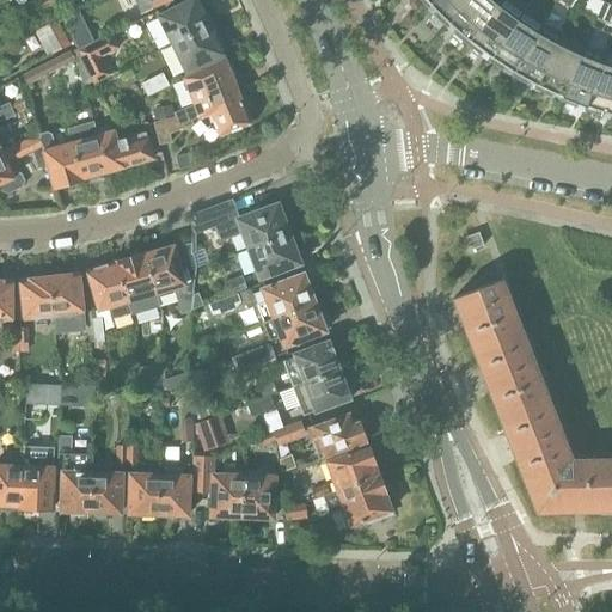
[(56,6),(53,0),(36,0),(37,1),(38,1),(44,12),(56,6)]
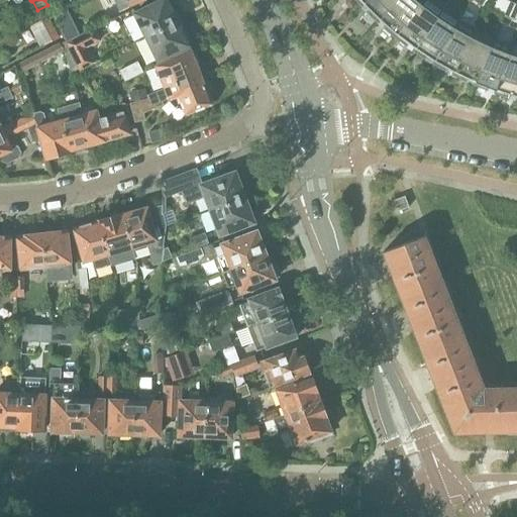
[(112,0),(119,12),(145,0),(112,0)]
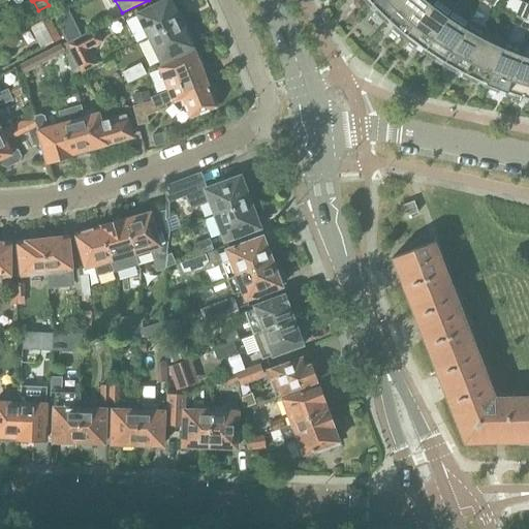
[(148,37),(180,22),(169,0),(163,0),(135,13),(148,37)]
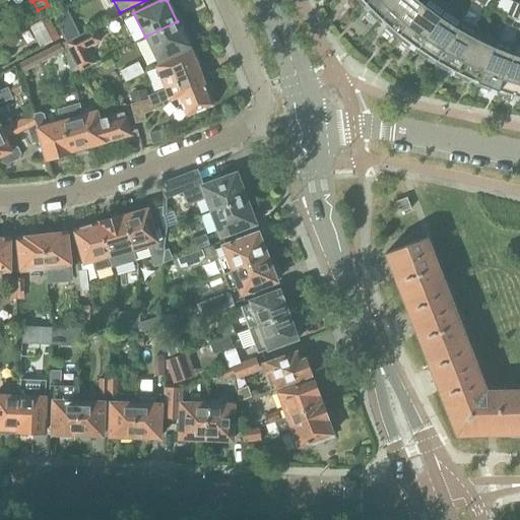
[(371,10),(368,12),(380,23),(382,21),(381,20),(399,0),(369,0),(365,4),(366,5),(371,10)]
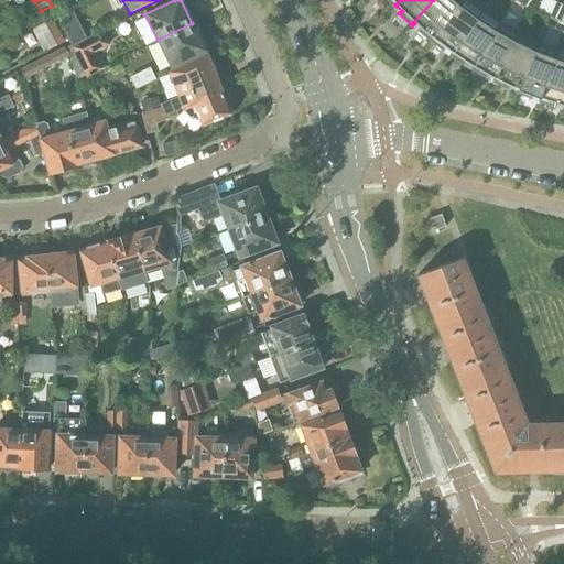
[(420,28),(418,31),(430,41),(429,41),(430,42),(459,4),(453,0),(433,0),(413,22),(414,23),(420,28)]
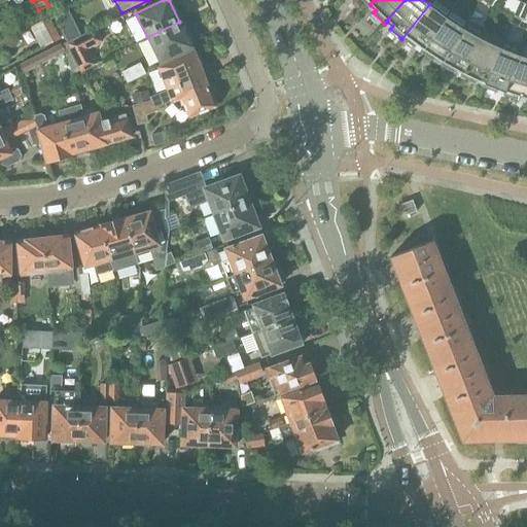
[(505,0),(501,11),(513,15),(519,1),(517,0),(505,0)]
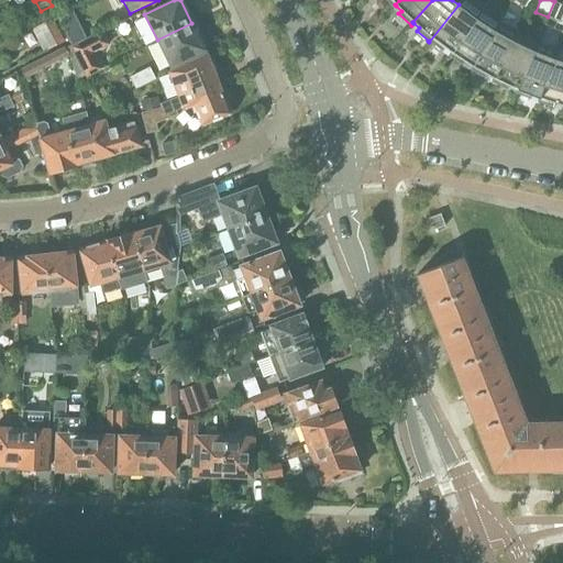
[(562,14),(562,3),(554,1),(548,17),(560,22),(562,14)]
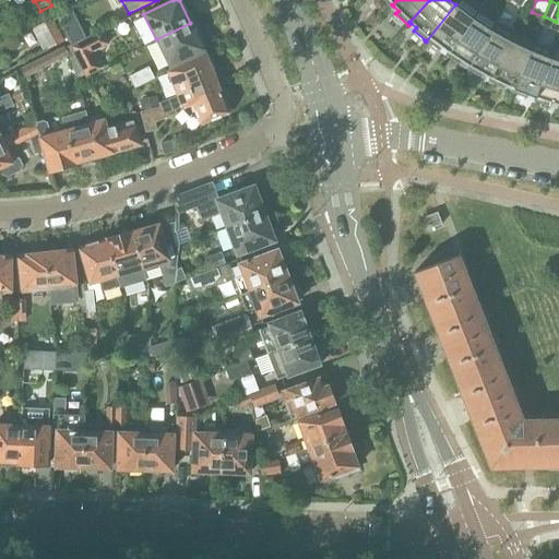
[(427,42),(439,50),(441,47),(447,51),(449,52),(473,18),(455,4),(426,42),(427,42)]
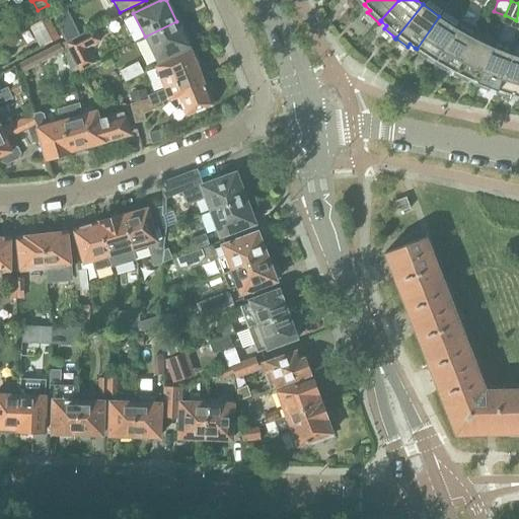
[(413,51),(427,60),(429,57),(434,61),(435,62),(455,27),(439,16),(417,49),(415,48),(413,51)]
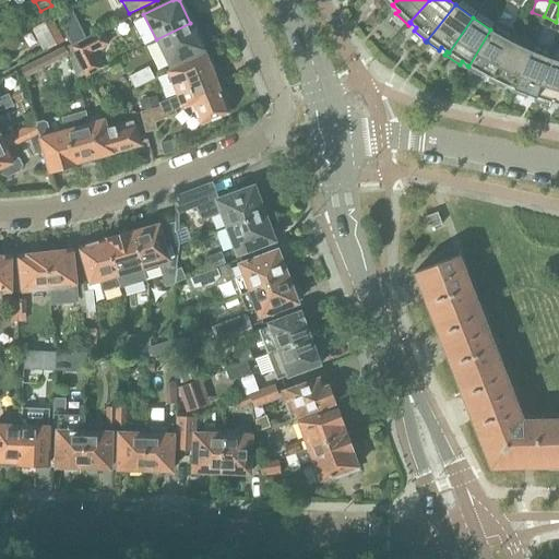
[(47,45),(61,37),(51,19),(37,25),(47,45)]
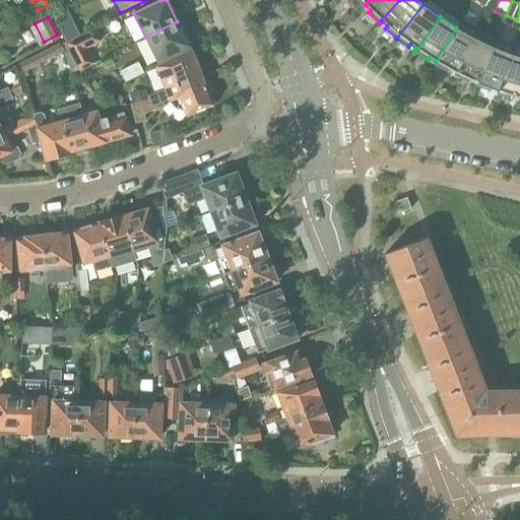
[(59,24),(67,41),(78,36),(70,19),(59,24)]
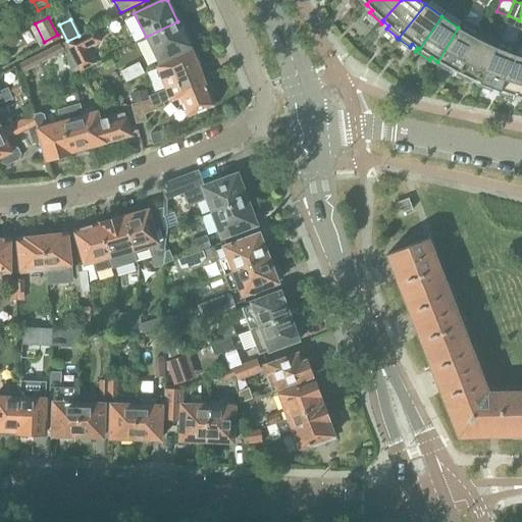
[(191,47),(177,21),(146,37),(158,63),(191,47)]
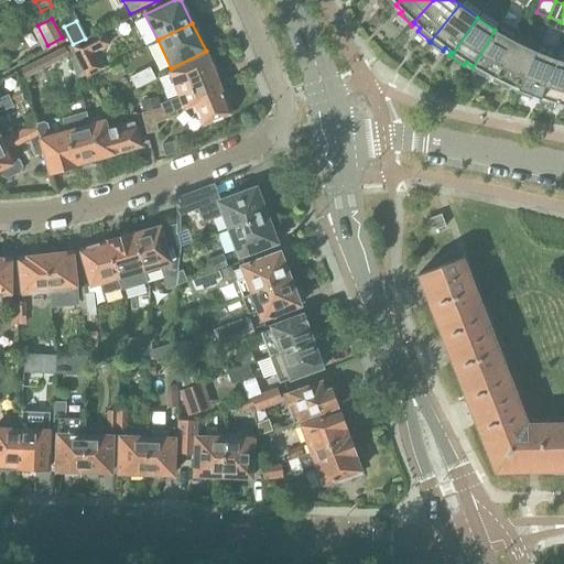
[(469,69),(485,78),(487,75),(494,78),(495,79),(514,41),(495,30),(473,67),(472,66),(469,69)]
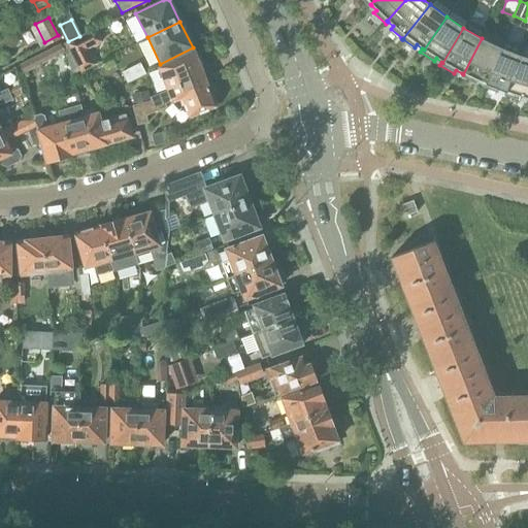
[(79,72),(80,71),(98,63),(91,48),(103,42),(96,30),(68,44),(67,42),(65,43),(79,72)]
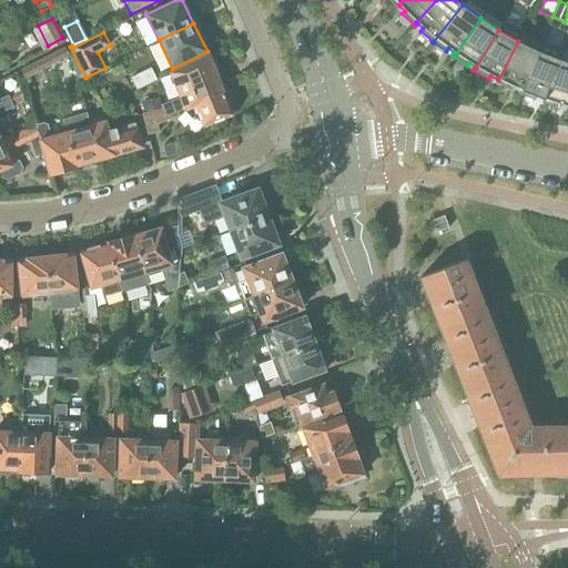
[(497,79),(495,82),(511,90),(513,87),(519,89),(521,90),(538,51),(539,51),(543,43),(521,34),(518,41),(498,80),(497,79)]
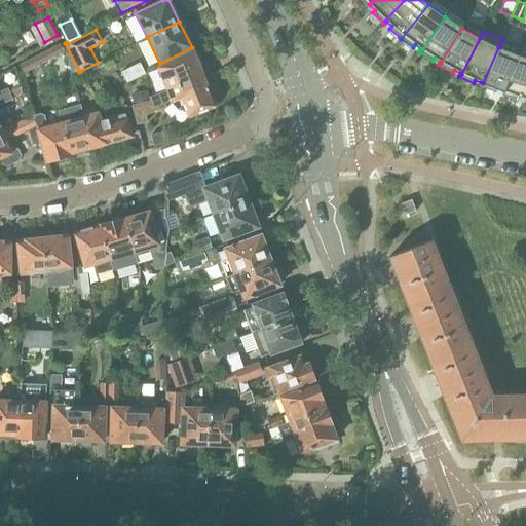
[(65,52),(72,75),(79,72),(65,43),(63,44),(65,52)]
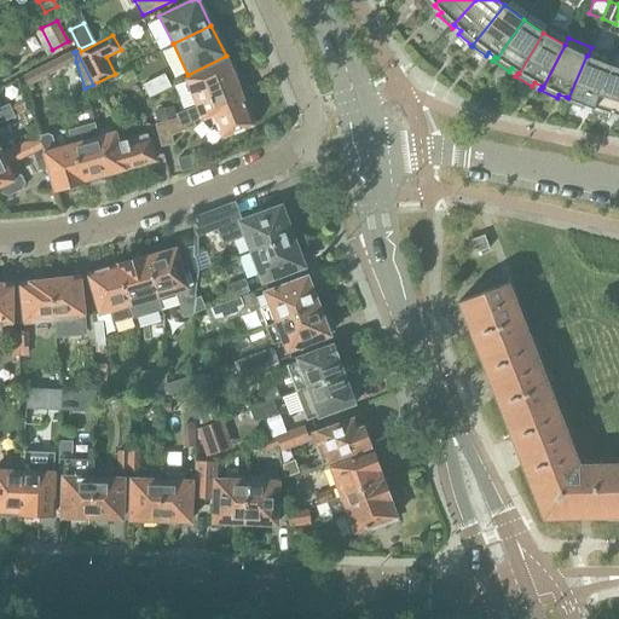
[(70,52),(48,64),(51,75),(76,62),(74,52),(71,53),(70,52)]
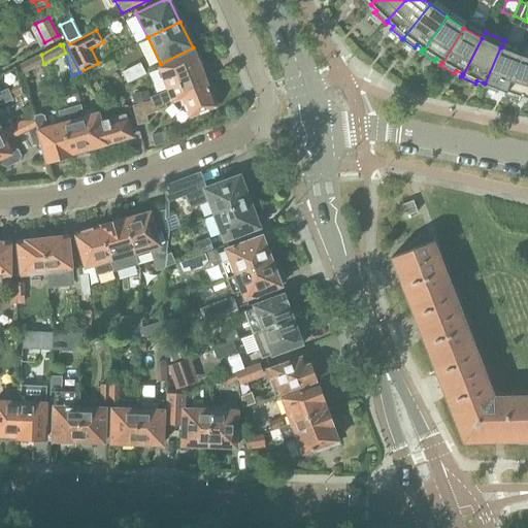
[(482,87),(497,93),(498,89),(504,92),(505,92),(519,55),(501,47),(500,47),(485,84),(483,83),(482,87)]
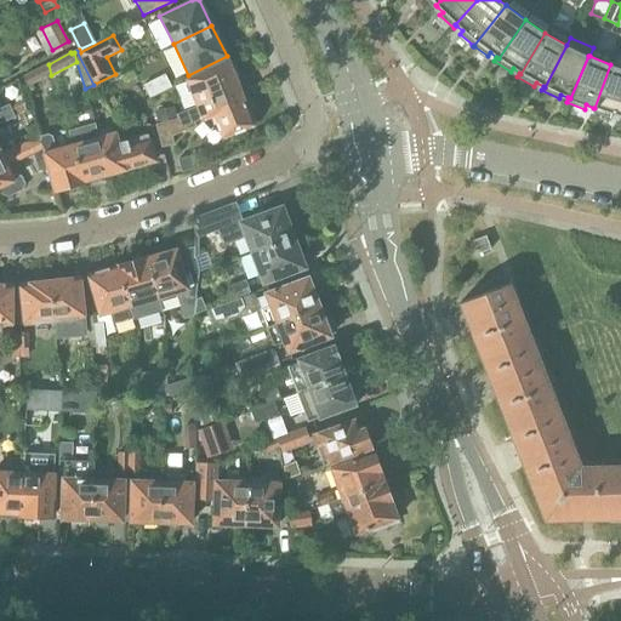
[(187,80),(198,107),(239,90),(227,60),(187,80)]
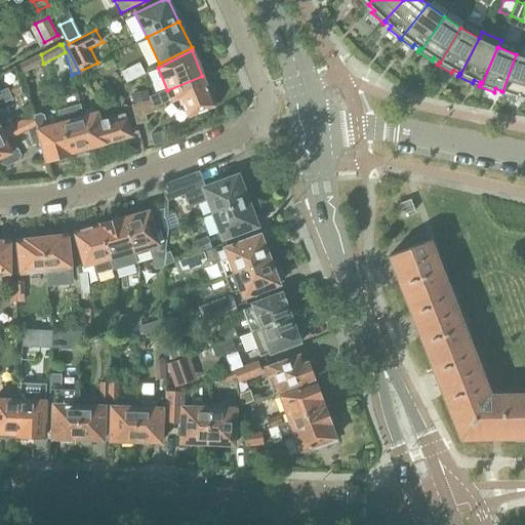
[(43,64),(41,54),(18,65),(24,74),(43,64)]
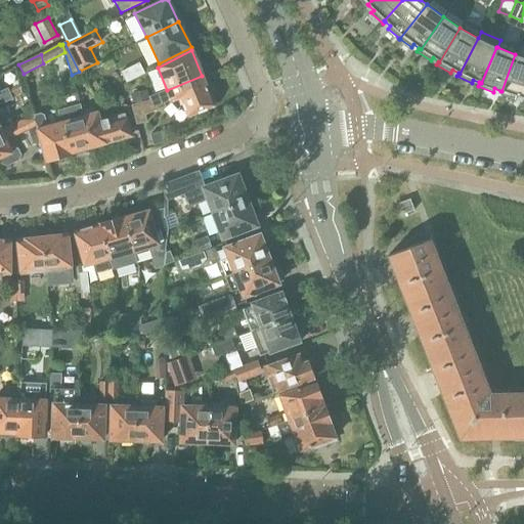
[(499,94),(515,99),(516,96),(522,98),(523,98),(523,97),(523,56),(515,54),(501,91),(500,91),(499,94)]
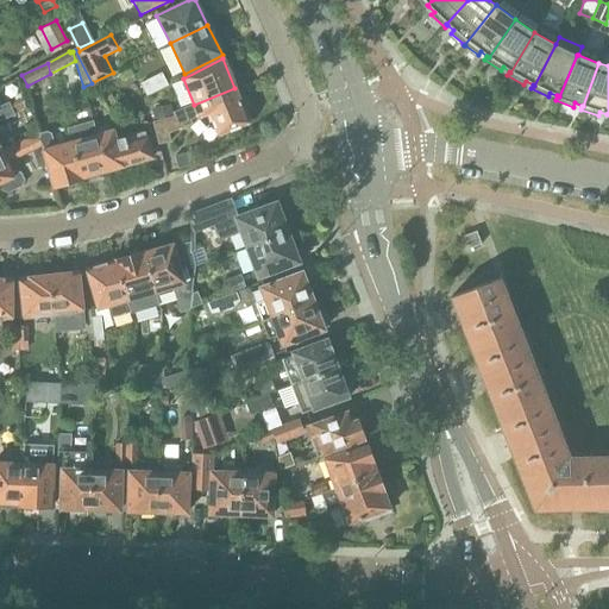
[(146,98),(169,86),(162,73),(139,83),(146,98)]
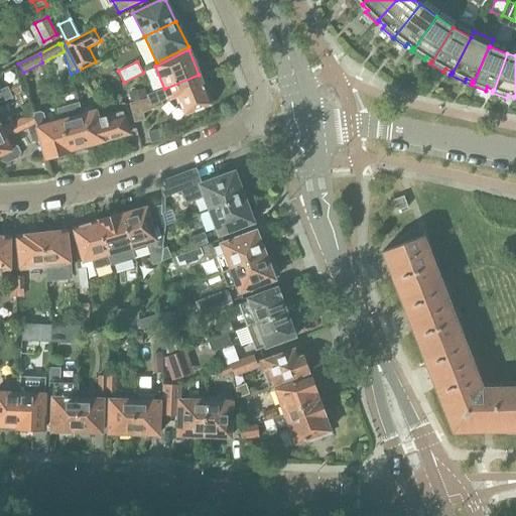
[(211,105),(199,75),(164,89),(147,96),(147,99),(129,104),(134,122),(146,119),(144,112),(164,104),(163,101),(179,95),(187,114),(211,105)]
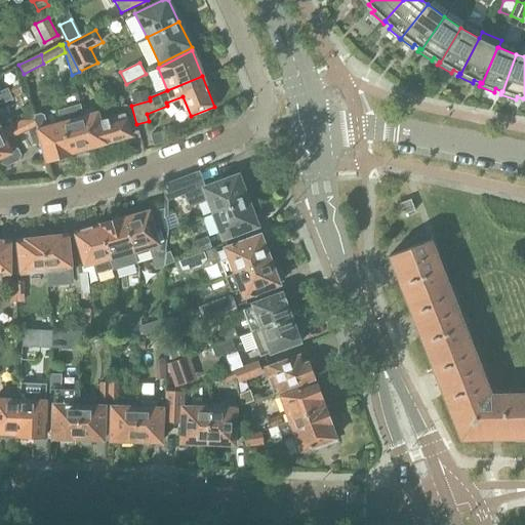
[(21,85),(9,90),(12,99),(24,94),(21,85)]
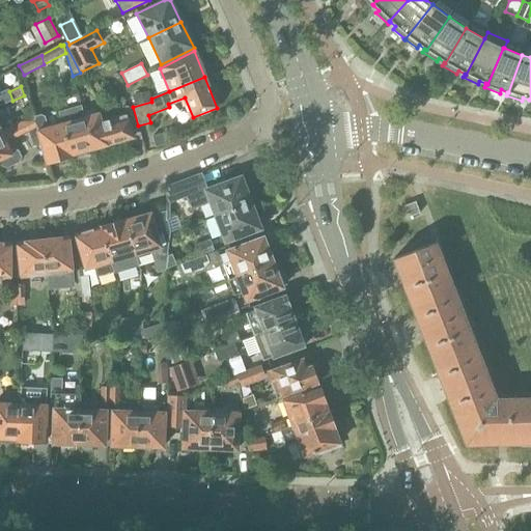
[(0,106),(12,101),(9,91),(8,89),(0,92),(0,106)]
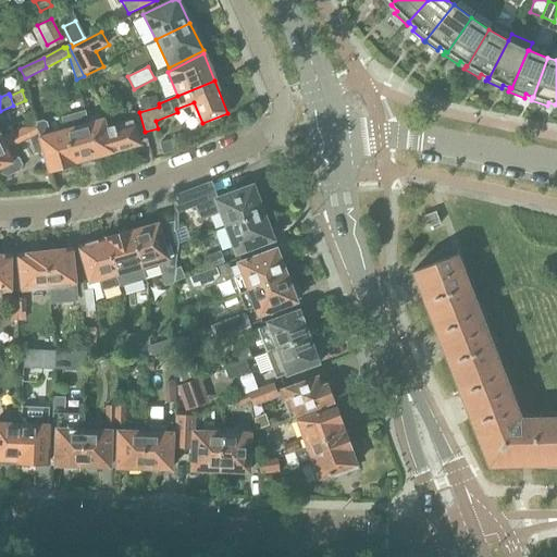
[(139,100),(141,110),(159,106),(157,96),(139,100)]
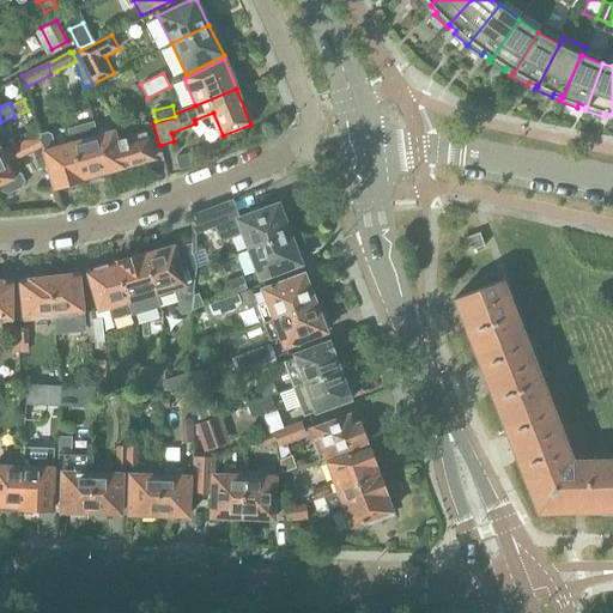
[(37,122),(25,126),(30,140),(38,137),(41,135),(37,122)]
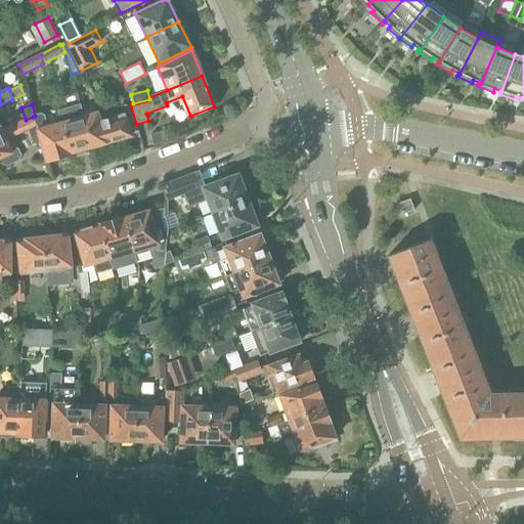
[(83,117),(91,147),(131,136),(125,114),(98,121),(96,113),(83,117)]
